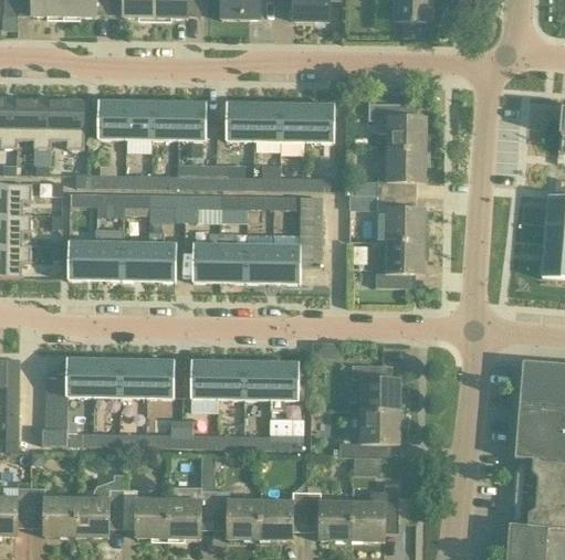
[(2,0),(2,14),(17,14),(16,0),(2,0)]
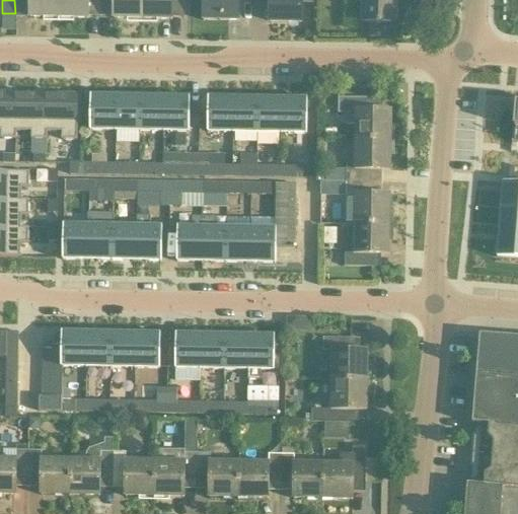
[(14,0),(15,13),(16,13),(16,11),(27,11),(27,13),(57,13),(57,0),(14,0)]
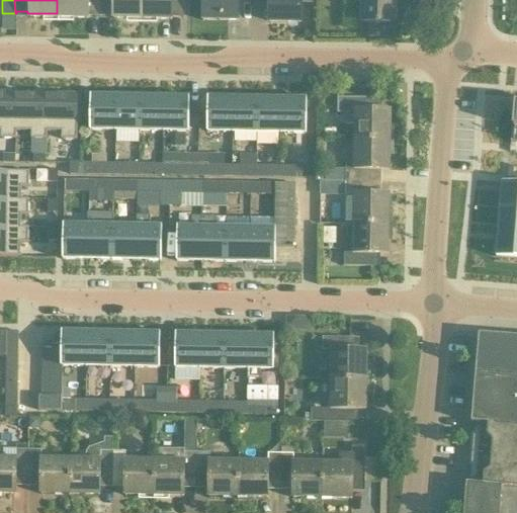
[(57,0),(57,13),(87,14),(87,12),(98,12),(98,0),(57,0)]
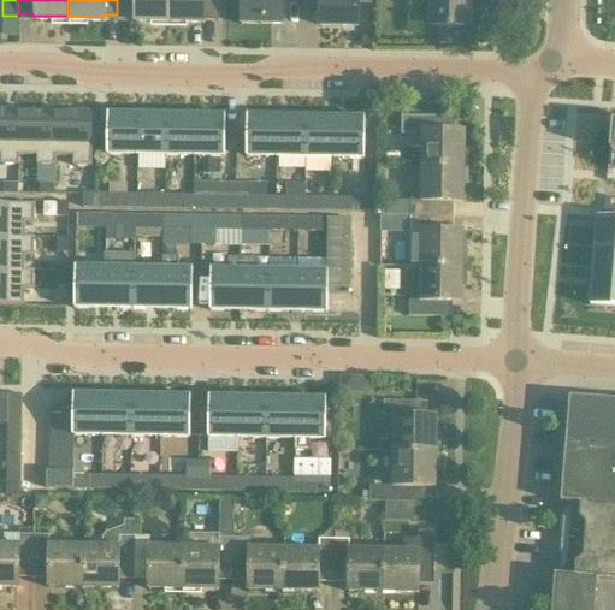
[(117,0),(118,9),(131,10),(131,17),(167,18),(167,0),(117,0)]
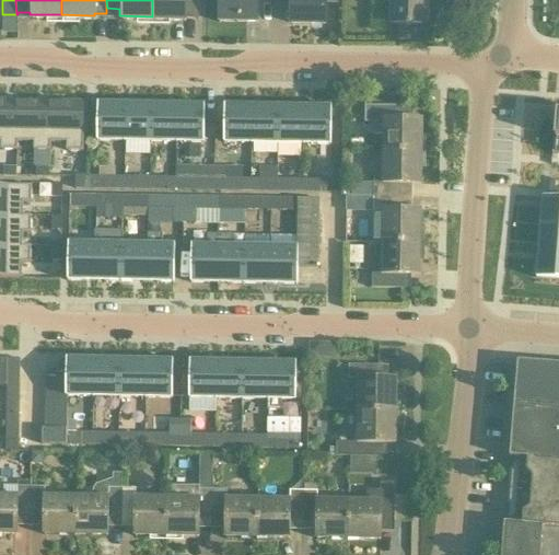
[(152,0),(152,16),(184,16),(184,15),(198,15),(198,0),(152,0)]
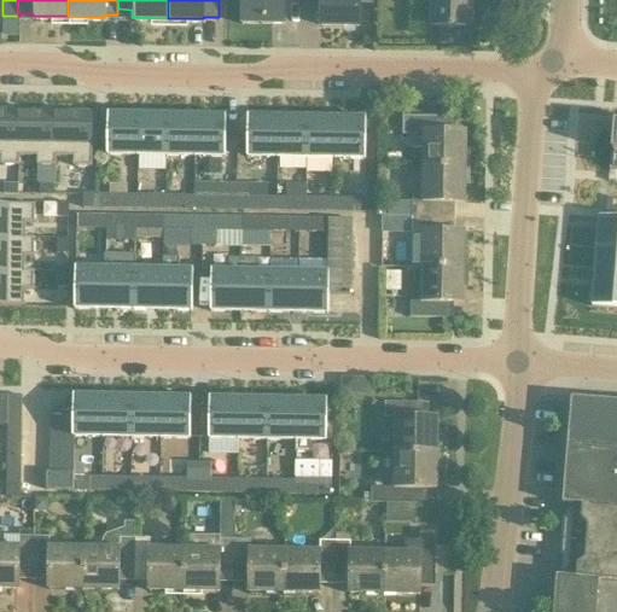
[(239,0),(239,18),(281,19),(281,0),(239,0)]
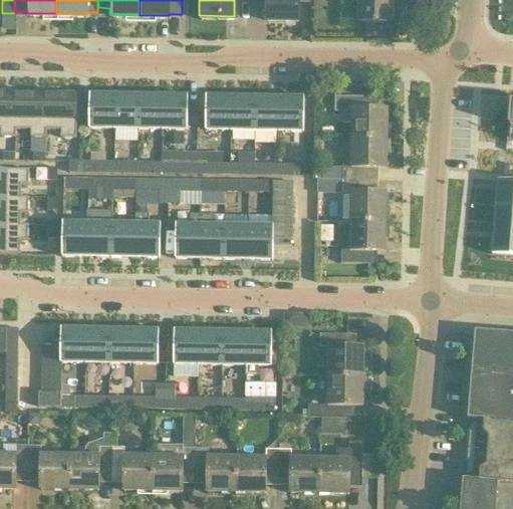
[(297,19),(298,0),(265,0),(265,18),(297,19)]
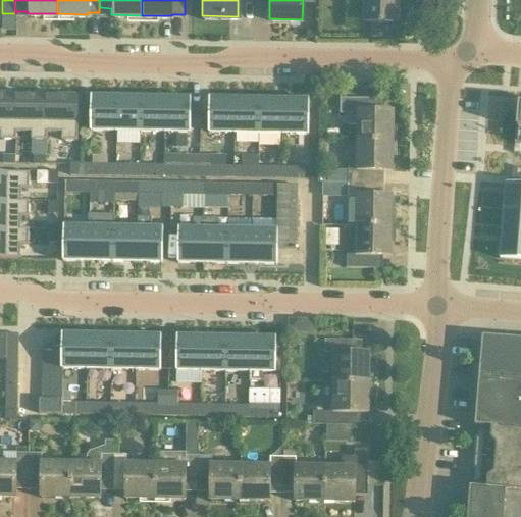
[(361,0),(361,17),(396,18),(395,0),(361,0)]
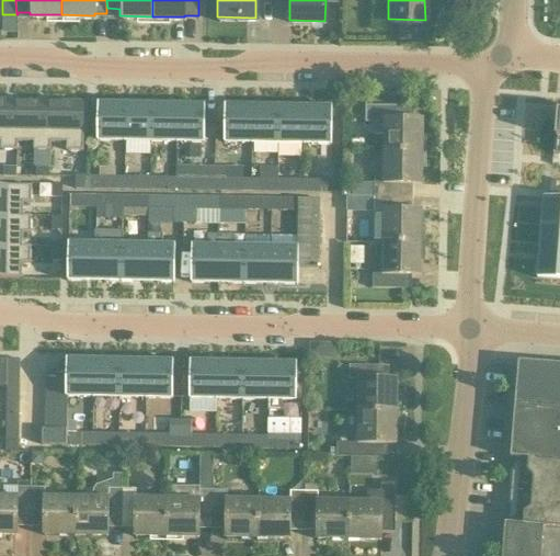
[(525,95),(523,139),(536,139),(538,95),(525,95)]
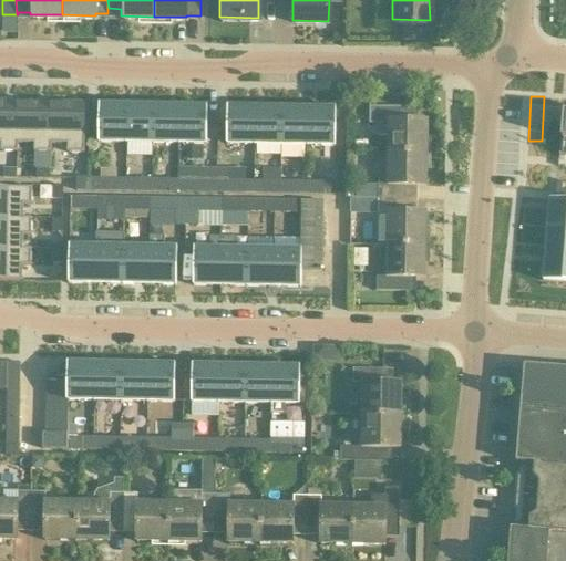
[(96,110),(95,137),(125,137),(125,136),(125,101),(125,100),(96,99),(96,110)]
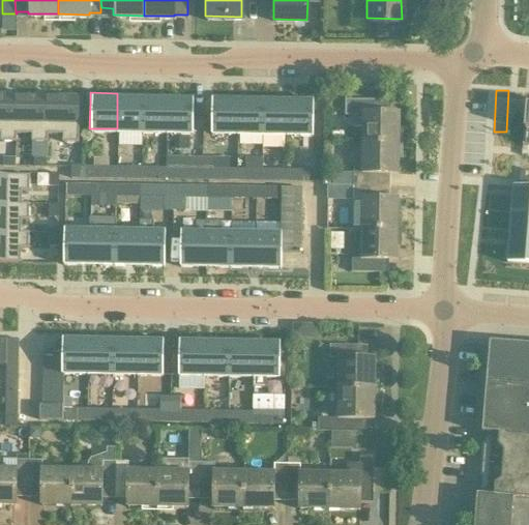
[(0,139),(12,140),(12,132),(11,132),(11,93),(0,93),(0,139)]
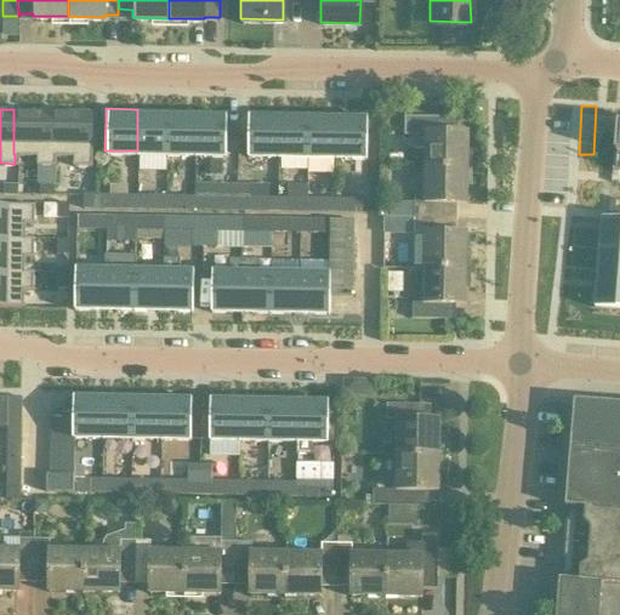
[(13,109),(13,154),(15,154),(32,154),(32,164),(50,164),(50,155),(49,155),(50,110),(13,109)]
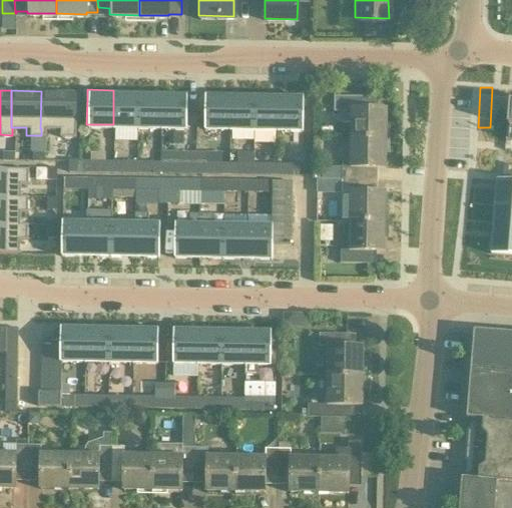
[(113,123),(113,124),(137,125),(137,124),(138,92),(138,90),(113,90),(113,91),(113,123)]
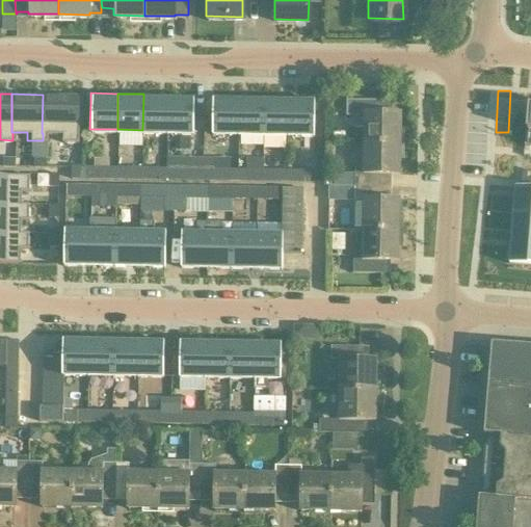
[(142,129),(142,130),(168,130),(168,129),(168,96),(168,95),(143,94),(143,96),(142,129)]
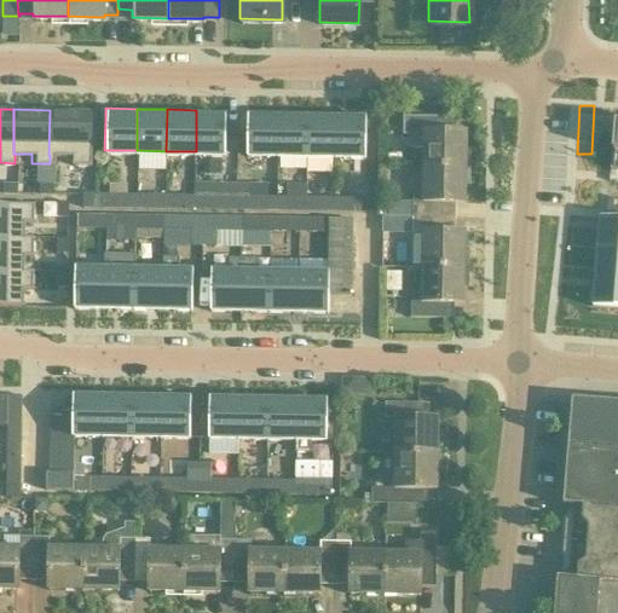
[(50,110),(48,155),(50,155),(67,155),(67,163),(86,163),(86,110),(50,110)]
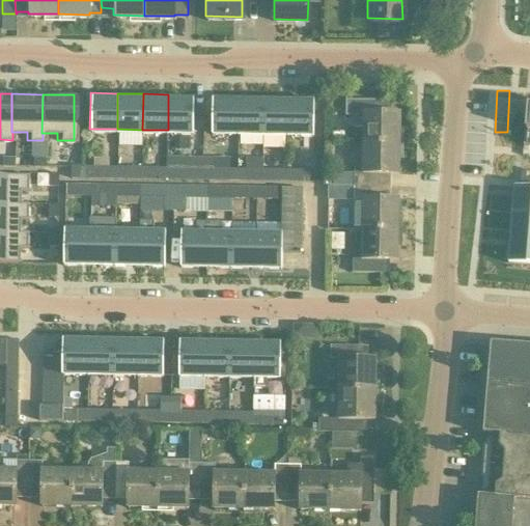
[(168,129),(168,130),(195,131),(196,95),(168,94),(168,95),(168,129)]
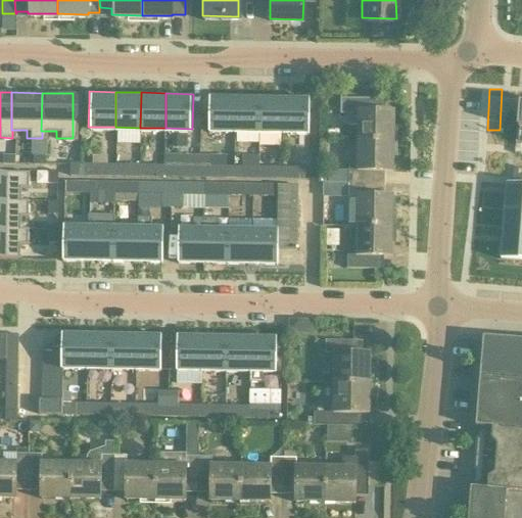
[(207,94),(207,129),(233,130),(233,128),(234,95),(234,94),(207,94)]
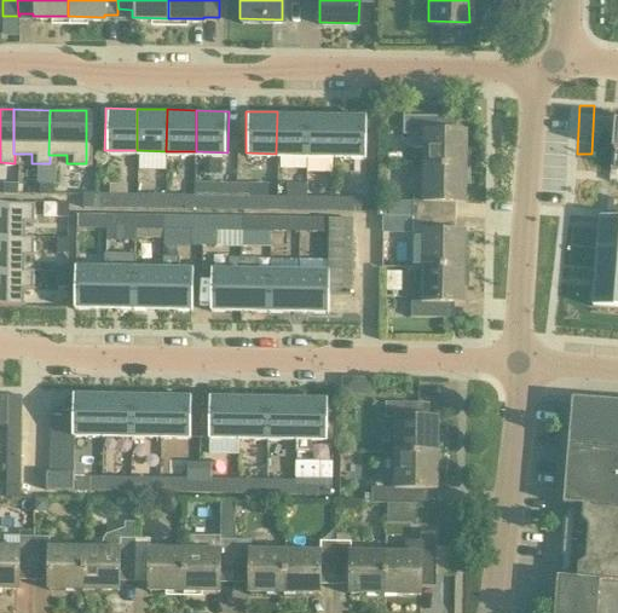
[(276,151),(276,154),(304,154),(304,152),(305,114),(305,113),(277,111),(277,113),(276,151)]
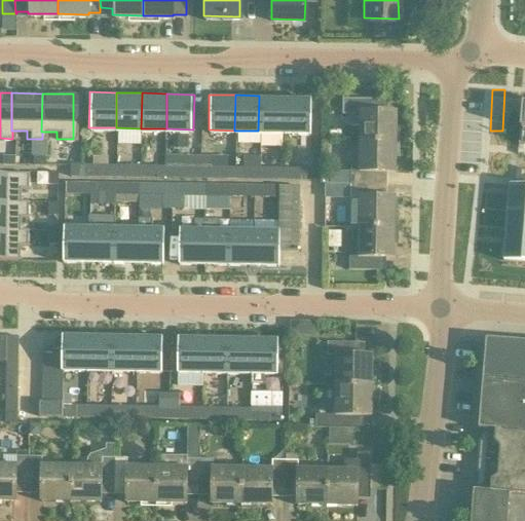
[(341,111),(346,111),(346,121),(359,121),(358,138),(395,139),(395,109),(387,108),(387,96),(341,95),(341,111)]
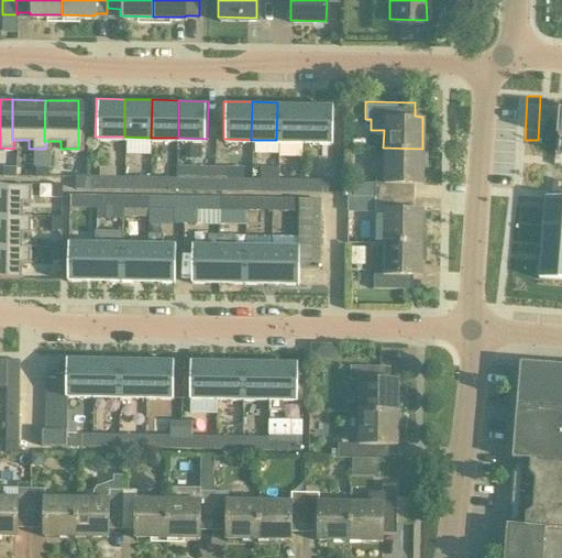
[(276,139),(276,140),(278,140),(296,140),(302,140),(302,139),(302,104),(302,102),(277,102),(277,104),(276,139)]
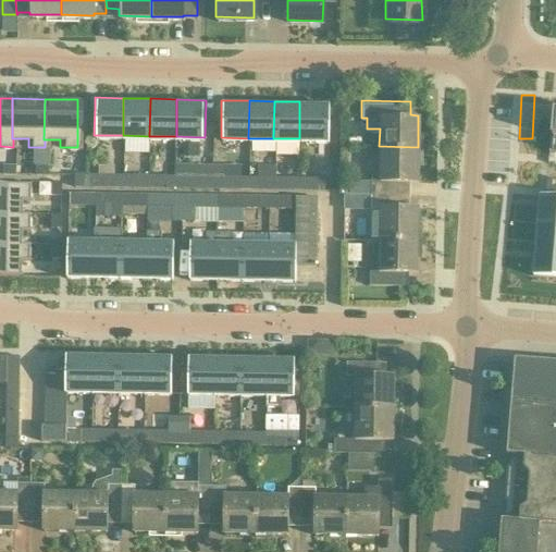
[(299,137),(299,138),(326,139),(328,101),(299,101),(299,102),(299,137)]
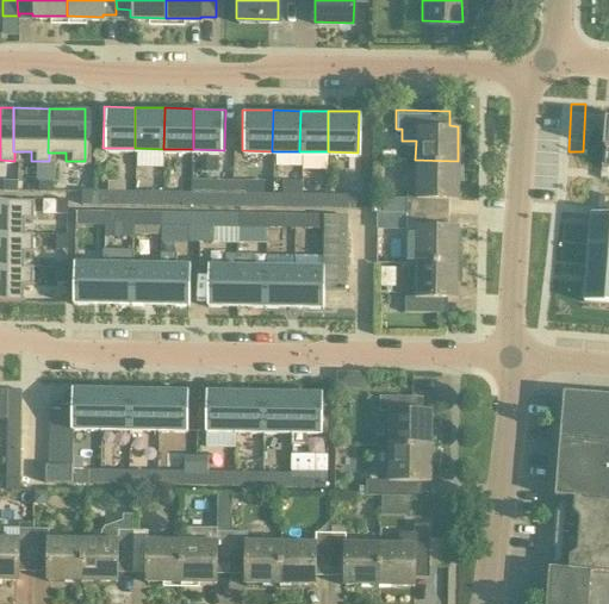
[(415,160),(415,182),(404,182),(404,209),(448,210),(448,195),(457,195),(458,161),(415,160)]
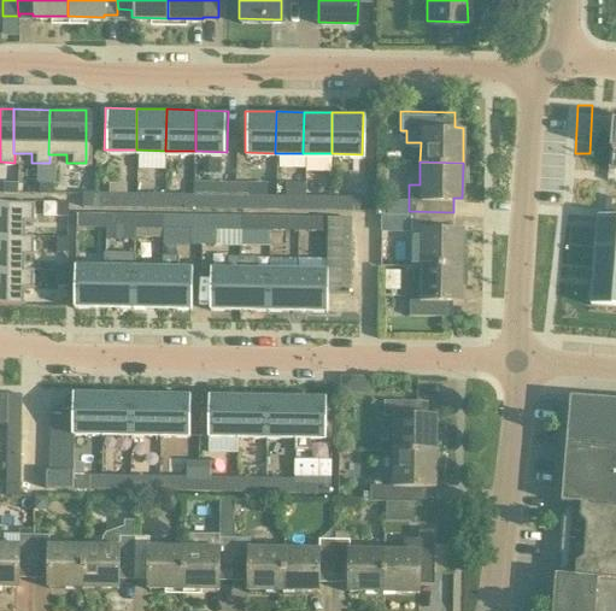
[(1,178),(1,189),(17,189),(17,178),(1,178)]
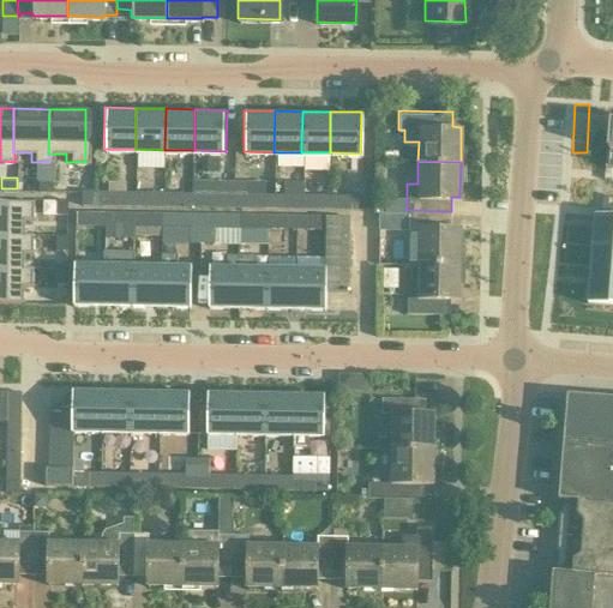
[(37,178),(37,190),(53,190),(53,179),(37,178)]
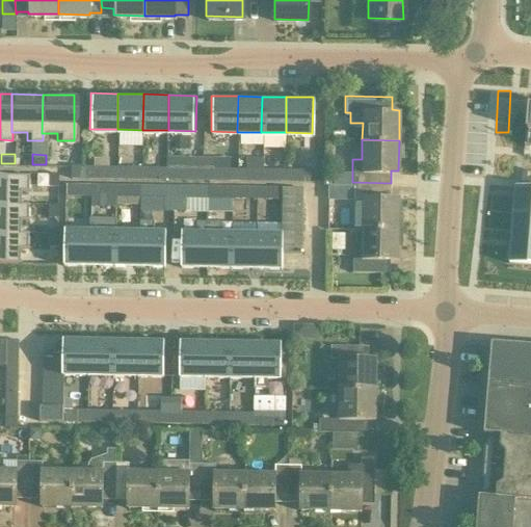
[(71,163),(71,176),(80,176),(80,163),(71,163)]
